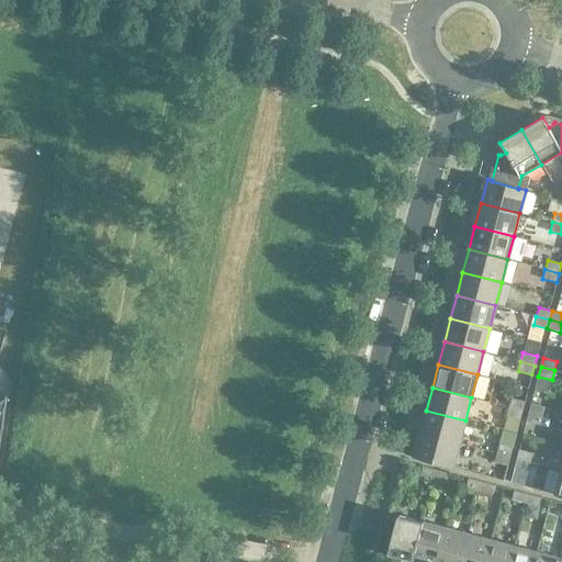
[(510,398),(508,407),(521,411),(525,402),(510,398)]
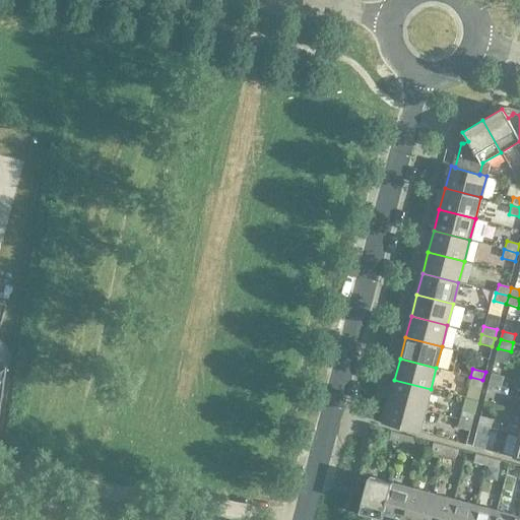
[(504,377),(492,374),(489,382),(502,385),(504,377)]
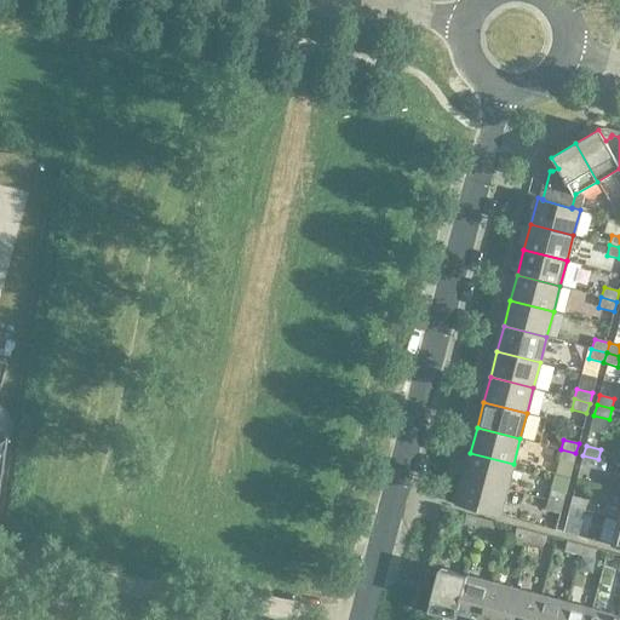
[(575,453),(561,449),(558,459),(573,464),(575,453)]
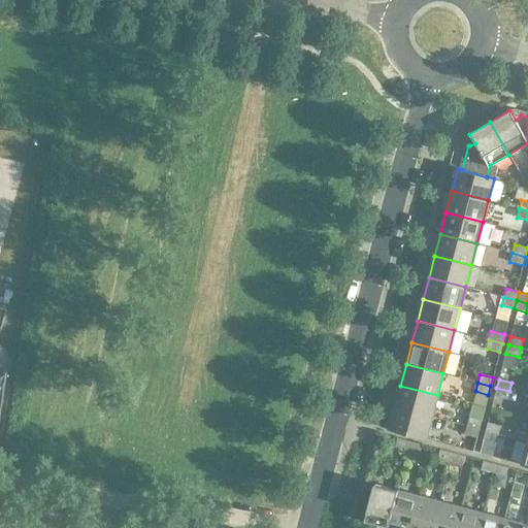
[(437,395),(400,386),(394,406),(431,417),(437,395)]
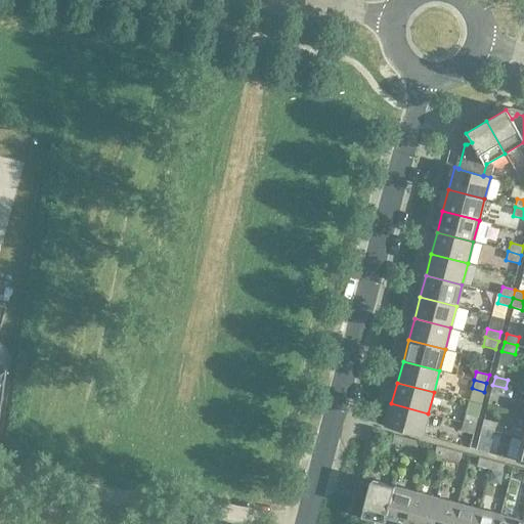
[(506,388),(492,385),(490,393),(504,397),(506,388)]
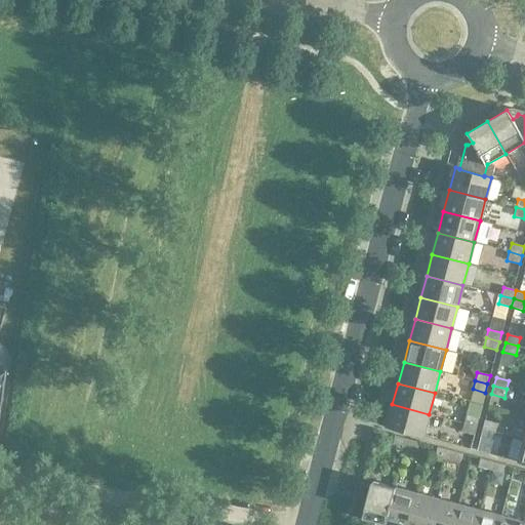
[(429,414),(392,404),(387,427),(422,437),(429,414)]
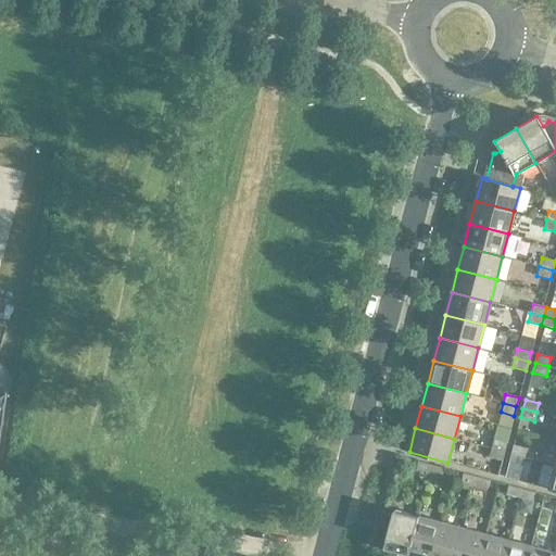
[(493,439),(491,449),(504,452),(507,443),(493,439)]
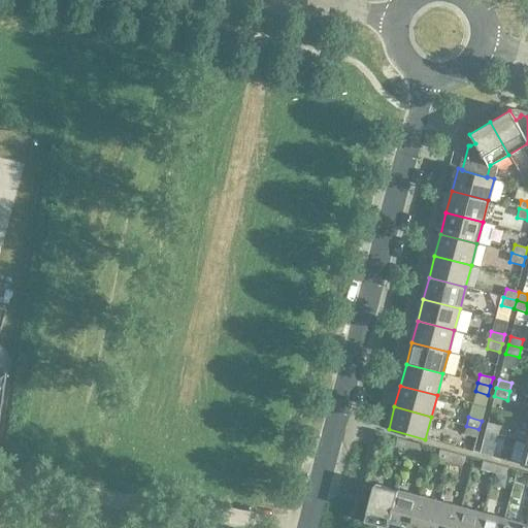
[(500,426),(487,422),(485,431),(498,434),(500,426)]
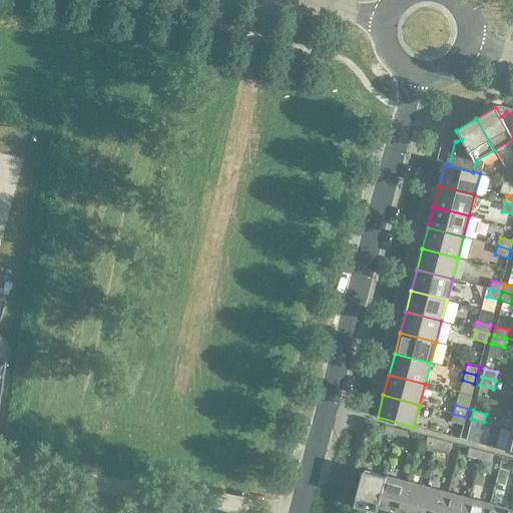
[(465,417),(453,414),(451,422),(463,425),(465,417)]
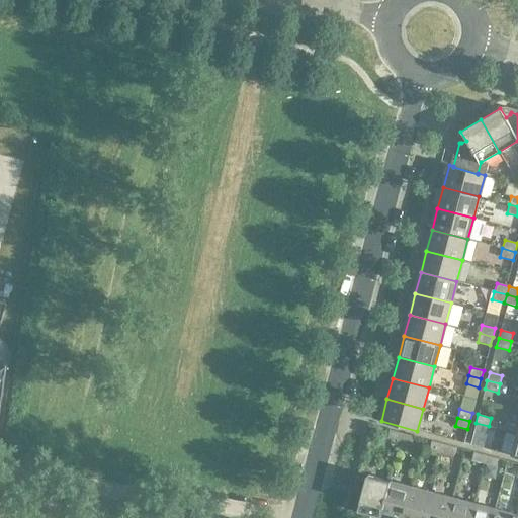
[(489,426),(476,423),(473,431),(486,434),(489,426)]
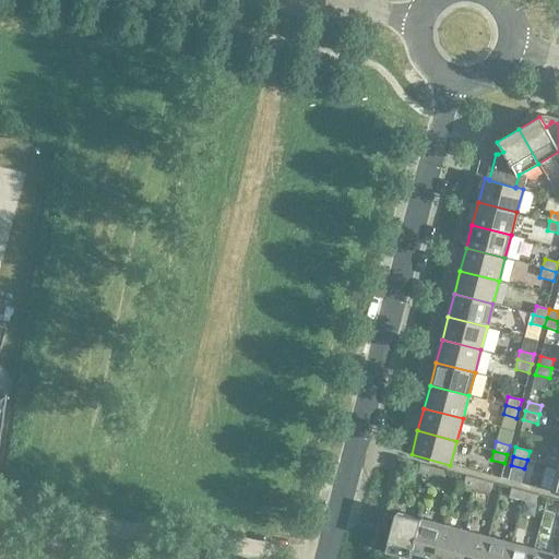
[(433,467),(419,463),(417,473),(430,476),(433,467)]
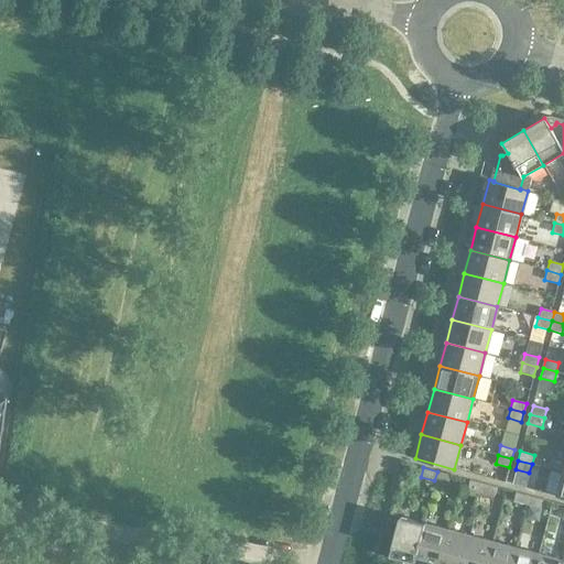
[(451,475),(437,472),(434,480),(448,484),(451,475)]
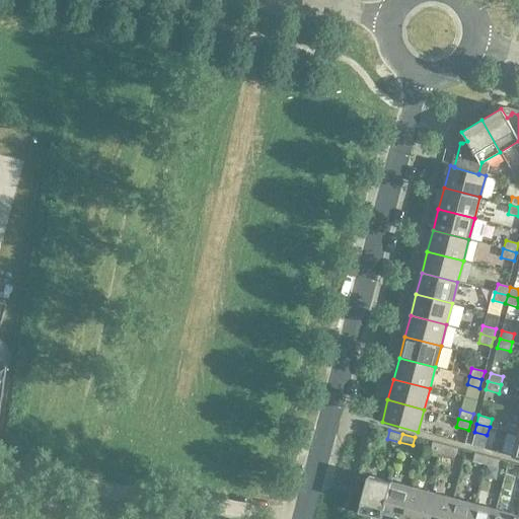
[(444,445),(432,442),(430,450),(442,453),(444,445)]
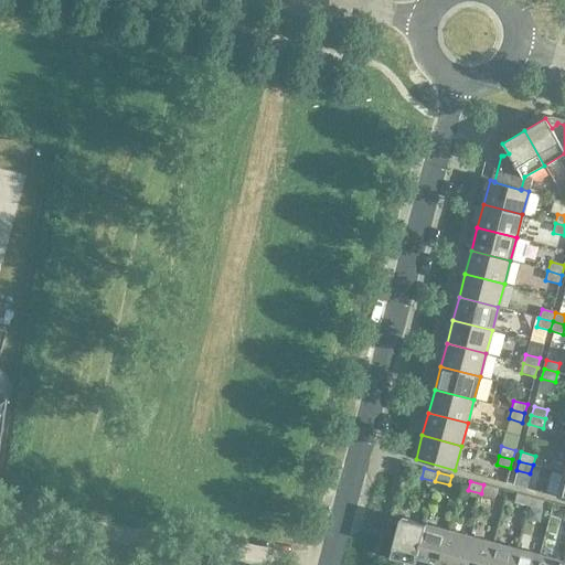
[(498,488),(483,484),(481,493),(494,498),(498,488)]
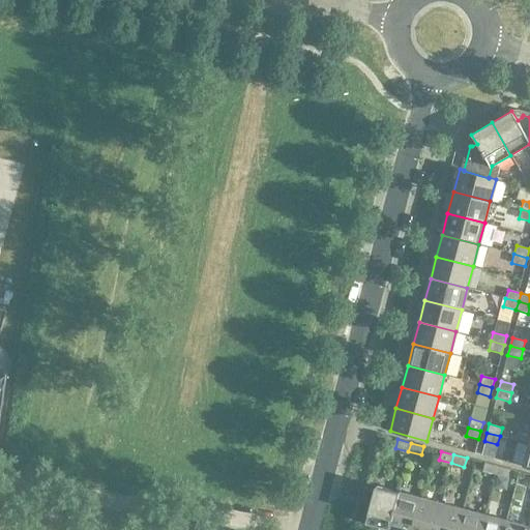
[(497,466),(484,463),(482,471),(495,474),(497,466)]
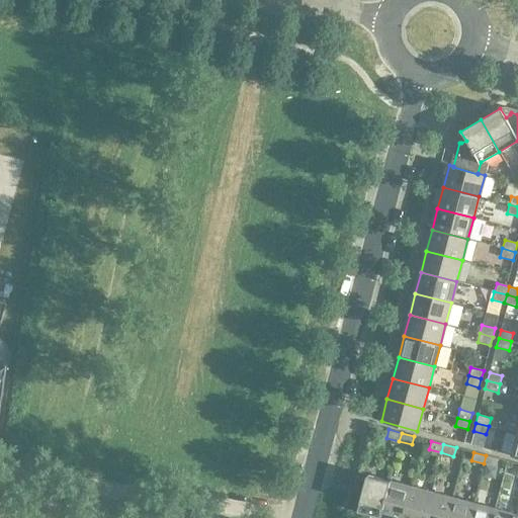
[(498,458),(486,455),(484,463),(496,467),(498,458)]
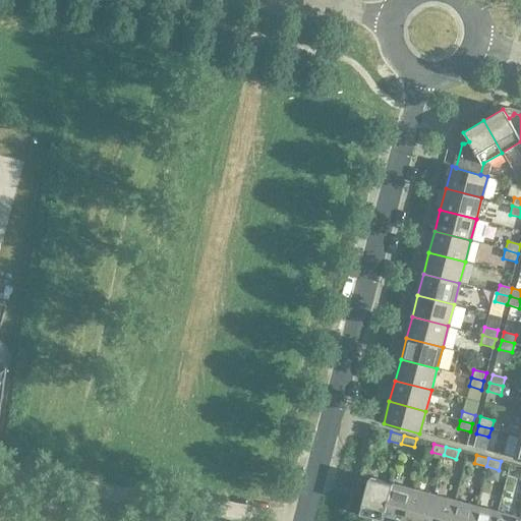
[(391,484),(368,478),(359,514),(381,520),(391,484)]
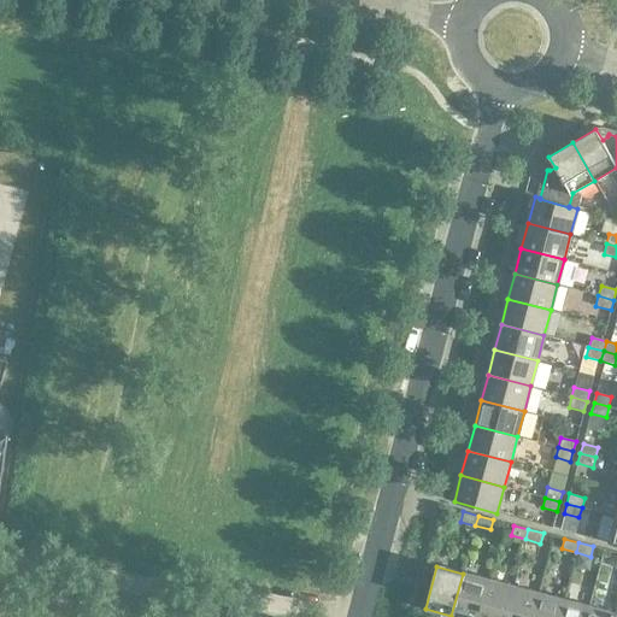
[(477,616),(488,580),(463,574),(451,616),(454,616),(477,616)]
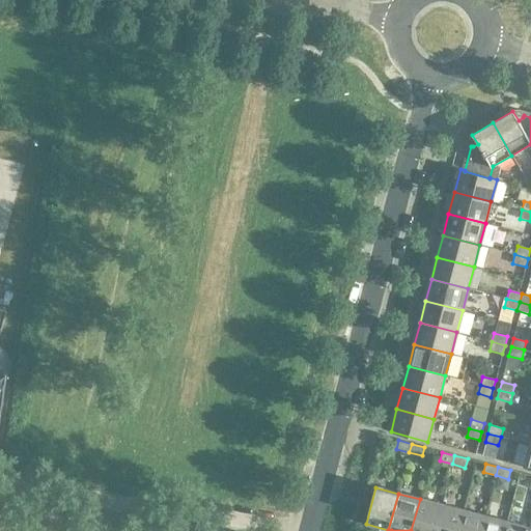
[(434,530),(442,505),(420,499),(411,530),(434,530)]
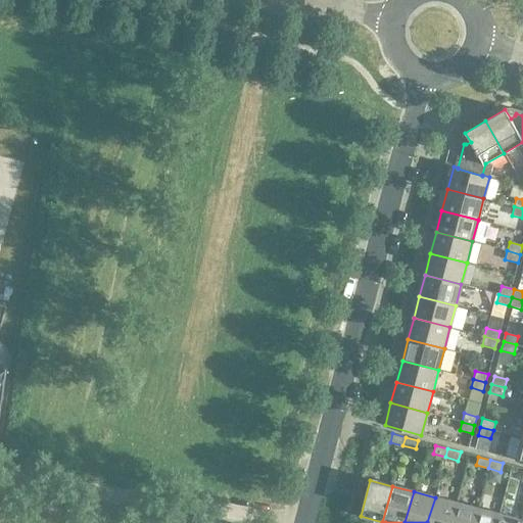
[(450,522),(456,503),(435,497),(427,522),(450,522)]
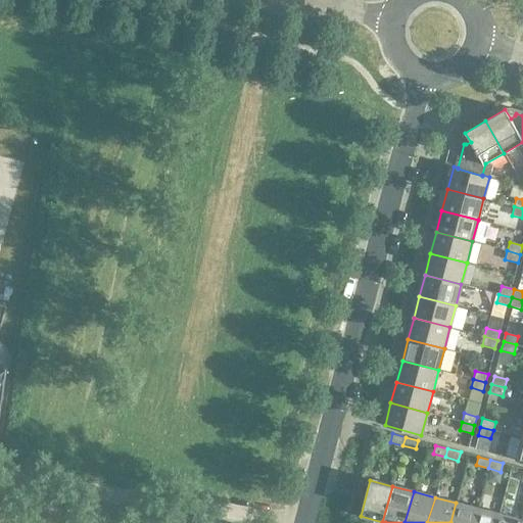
[(473,522),(477,509),(456,503),(450,522),(473,522)]
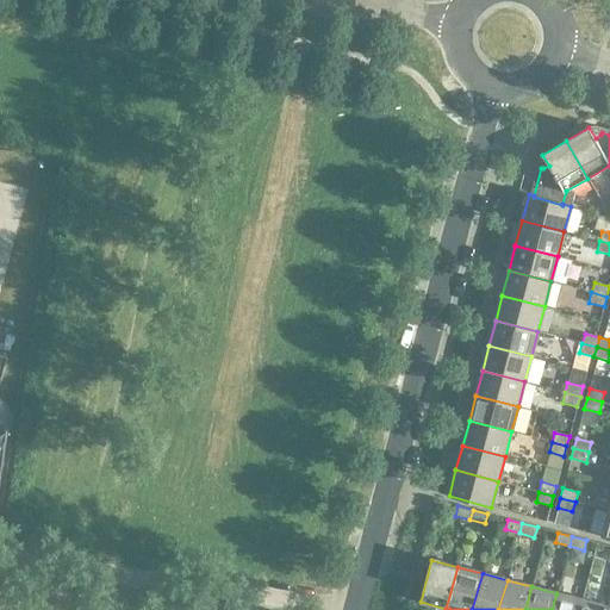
[(578,609),(582,599),(556,593),(552,609),(578,609)]
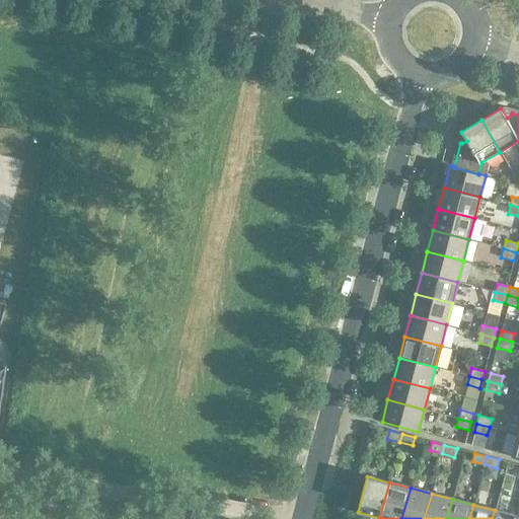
[(515,518),(516,516),(495,510),(492,518),(515,518)]
